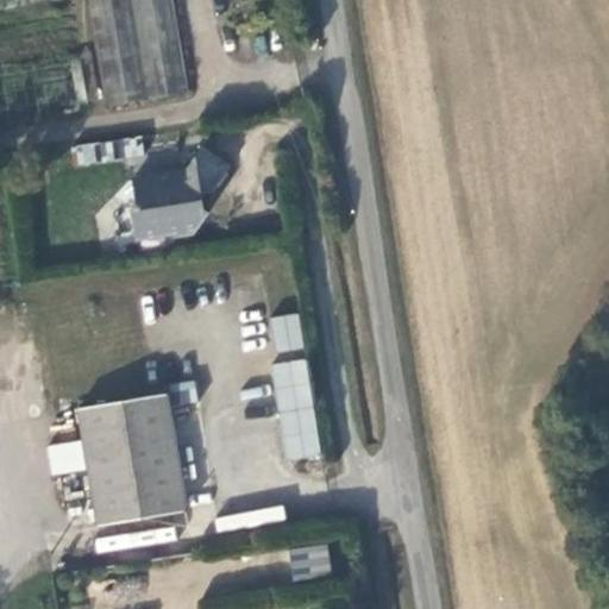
[(140,133),(74,148),(79,168),(145,154),(140,133)]
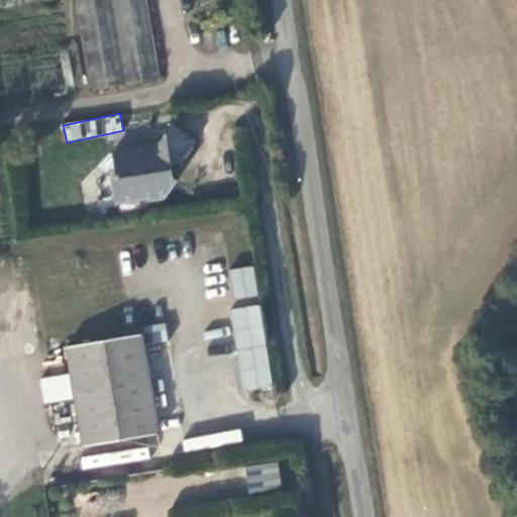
[(149,156),(100,165),(102,178),(106,182),(100,190),(104,212),(134,208),(139,212),(154,210),(169,193),(152,182),(152,178),(172,174),(185,152),(164,138),(149,156)]
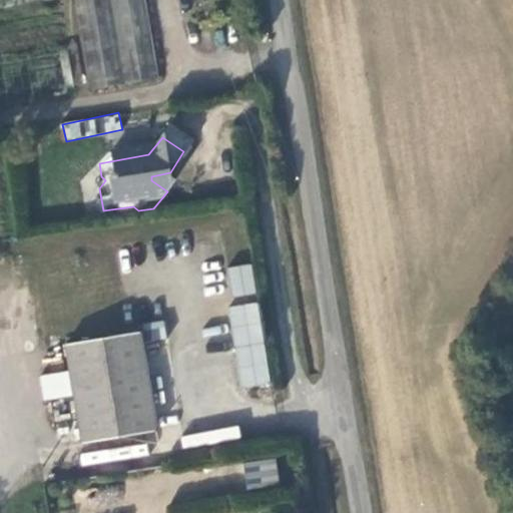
[(231,298),(258,293),(250,263),(225,268),(231,298)]
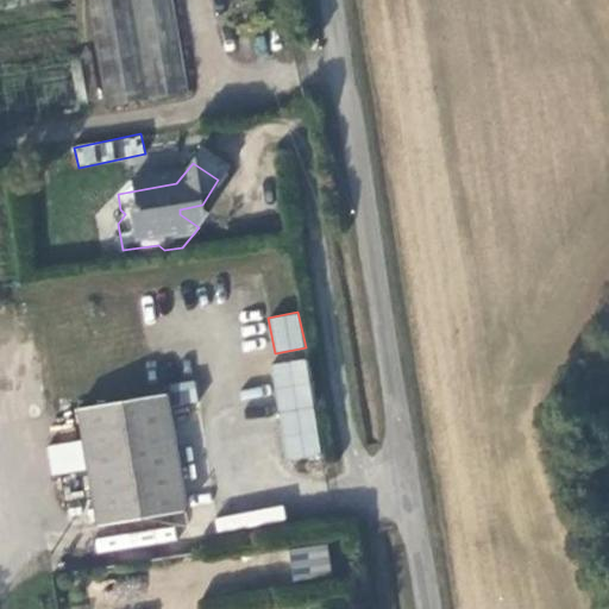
[(286,462),(321,456),(306,358),(270,364),(286,462)]
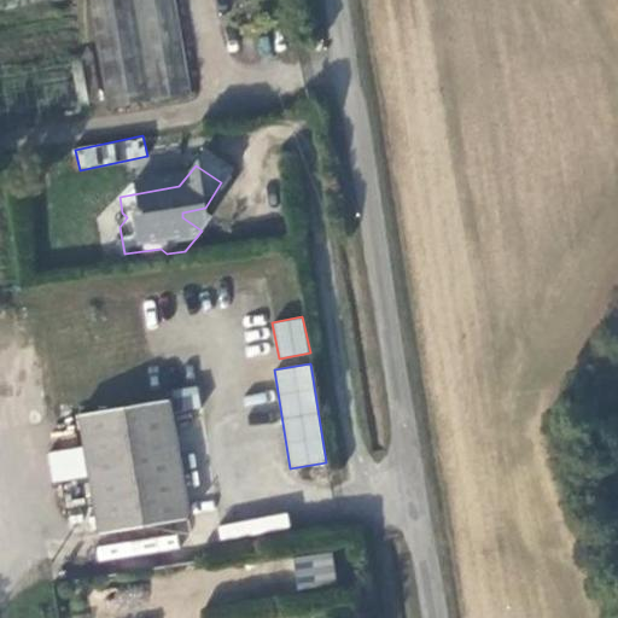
[(170,390),(173,413),(200,409),(198,386),(170,390)]
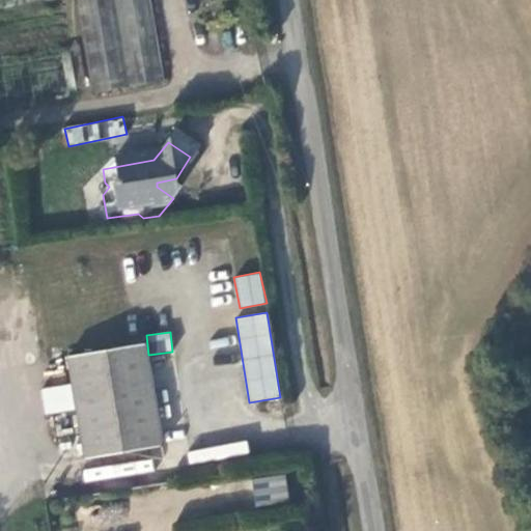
[(140,356),(61,370),(79,472),(158,458),(140,356)]
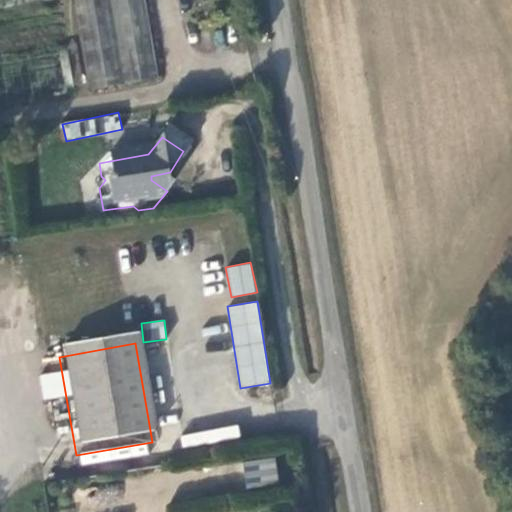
[(274,470),(243,474),(247,501),(278,497),(274,470)]
